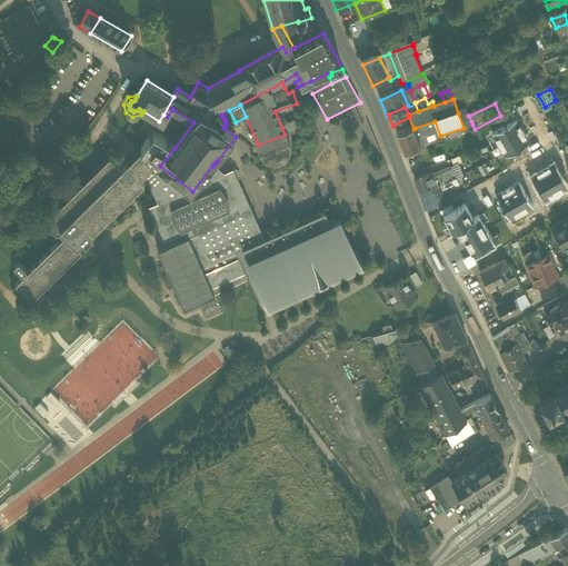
[(512,109),(500,115),(504,121),(516,115),(512,109)]
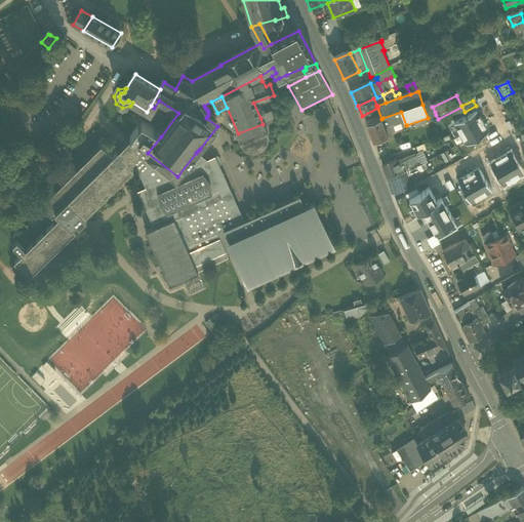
[(430,102),(422,105),(428,118),(431,117),(436,115),(435,112),(432,107),(430,102)]
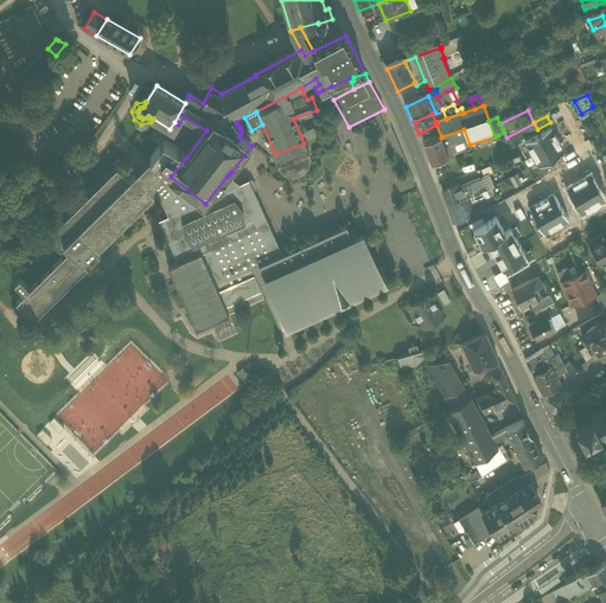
[(560,122),(554,126),(561,138),(567,134),(560,122)]
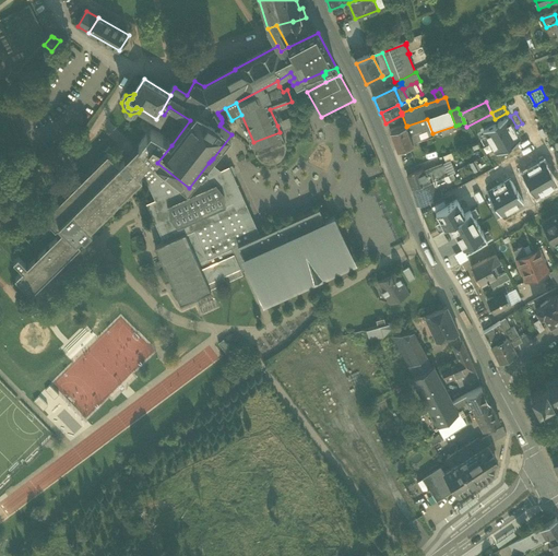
[(281,131),(282,133),(300,126),(297,118),(277,126),(280,132),(281,131)]
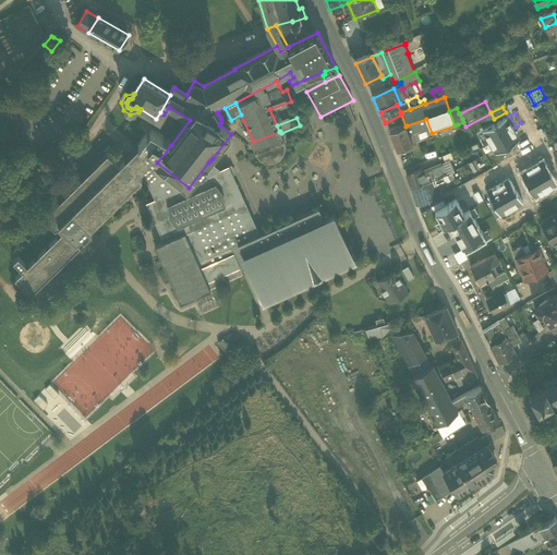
[(407,125),(413,145),(434,139),(432,133),(426,119),(407,125)]
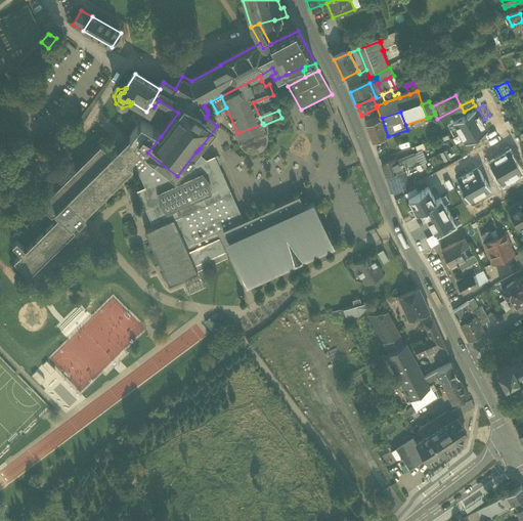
[(453,125),(460,136),(482,123),(476,113),(453,125)]
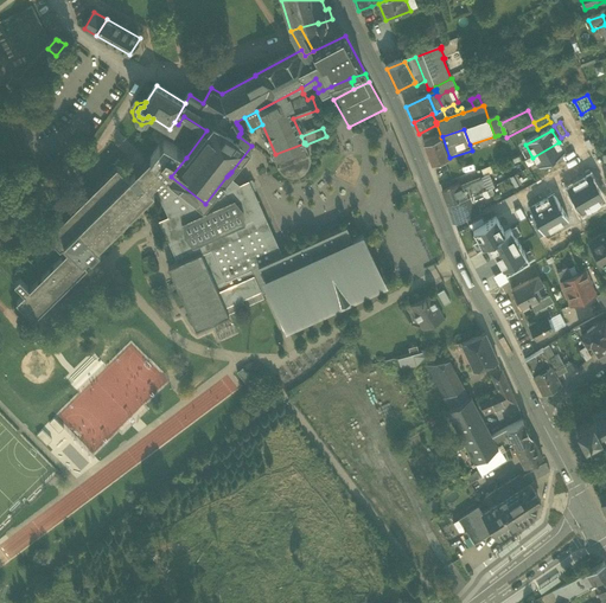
[(423,143),(432,164),(450,158),(442,136),(441,138),(423,143)]
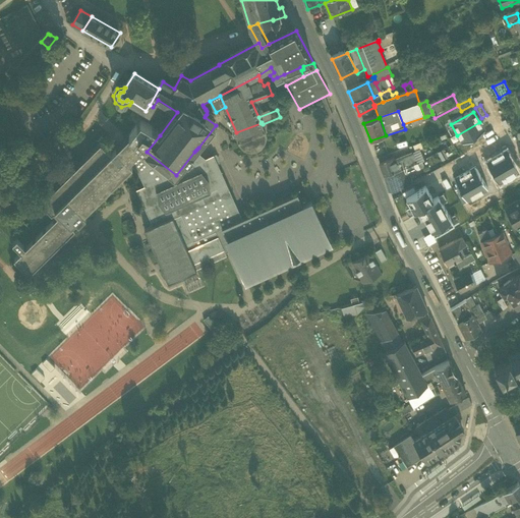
[(145,150),(147,152),(160,135),(158,133),(159,132),(141,122),(129,137),(130,138),(143,151),(143,152),(145,150)]
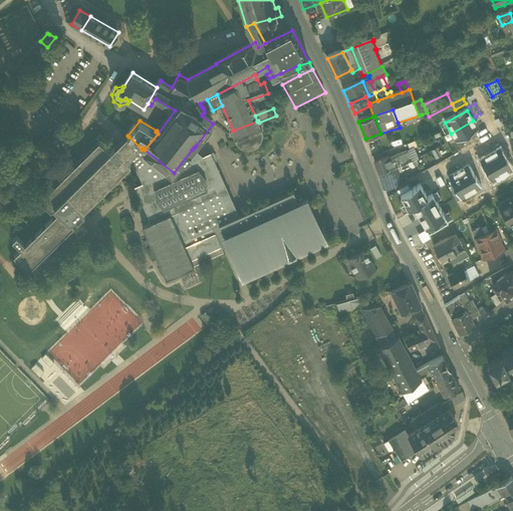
[(258,120),(257,121),(233,131),(232,132),(237,144),(240,146),(244,149),(247,150),(250,150),(254,149),(257,147),(260,145),(262,140),(263,137),(263,132),(259,122),(258,120)]
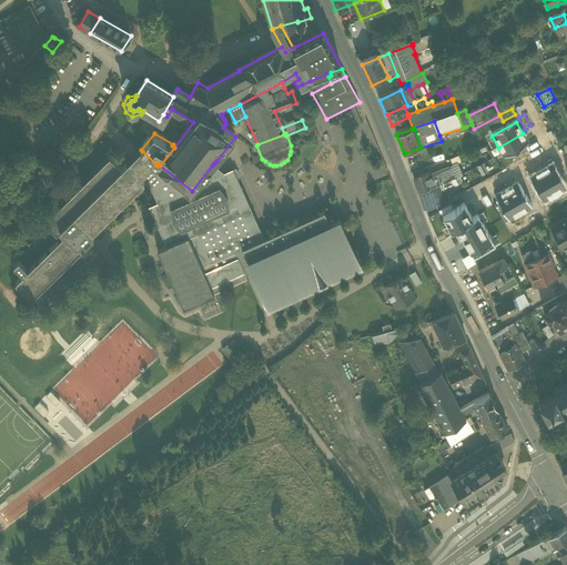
[(529,145),(523,133),(498,148),(505,159),(529,145)]
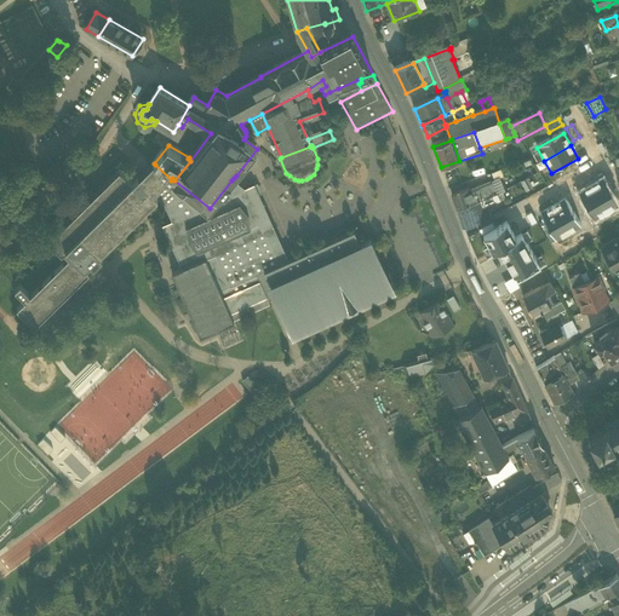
[(86,271),(91,265),(99,257),(158,201),(159,200),(154,195),(171,179),(155,165),(132,186),(64,254),(64,255),(69,260),(32,298),(21,287),(16,293),(26,303),(18,311),(35,329),(90,275),(86,271)]
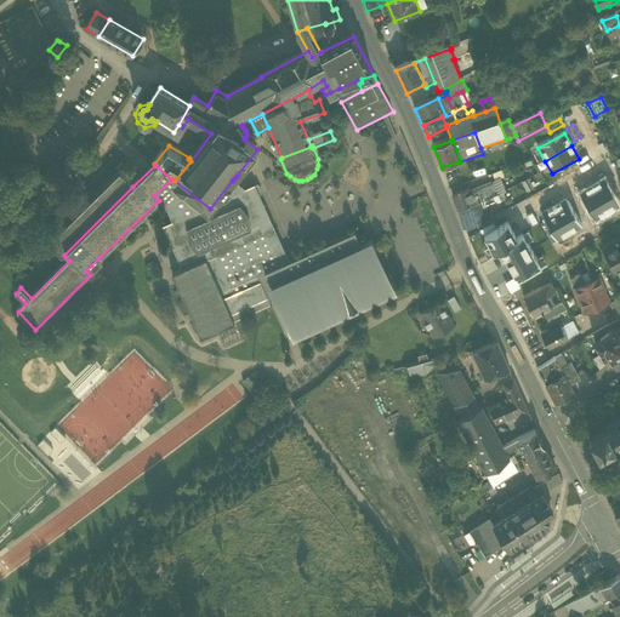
[(585,177),(581,171),(569,178),(573,184),(585,177)]
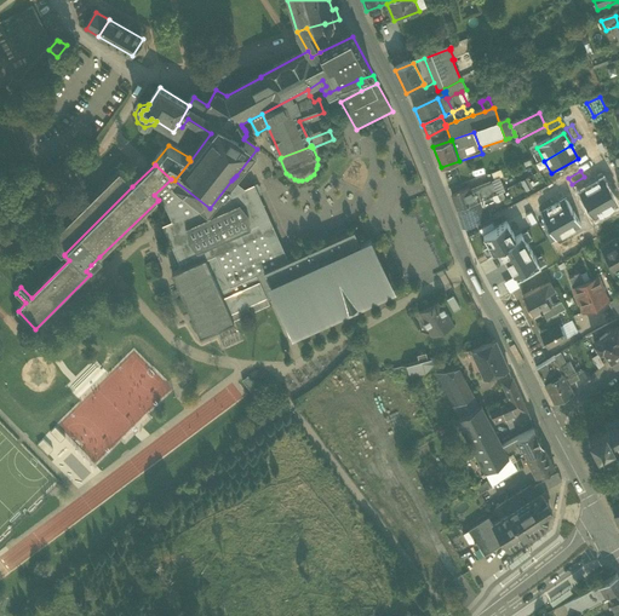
[(62,257),(64,255),(64,254),(132,186),(120,173),(49,243),(62,257)]
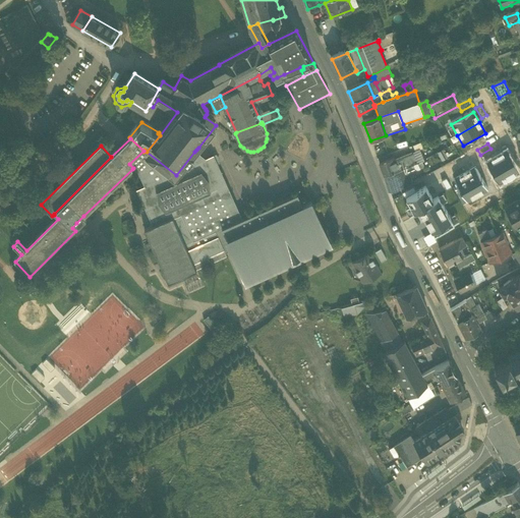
[(143,152),(143,151),(129,164),(133,168),(132,169),(139,174),(146,188),(137,192),(154,228),(173,219),(173,220),(182,216),(223,197),(207,161),(194,152),(176,175),(147,152),(145,150),(143,152)]
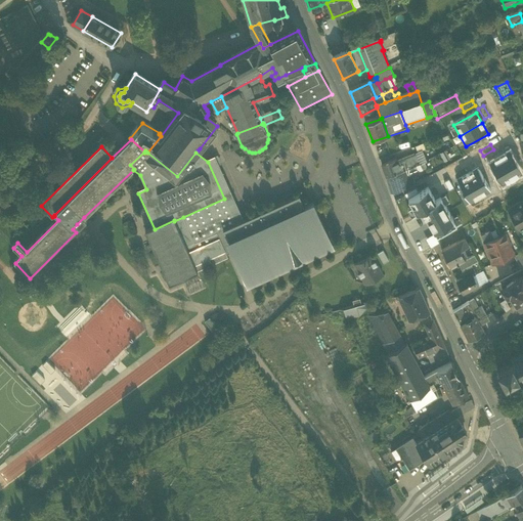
[(450,162),(446,153),(440,156),(445,165),(450,162)]
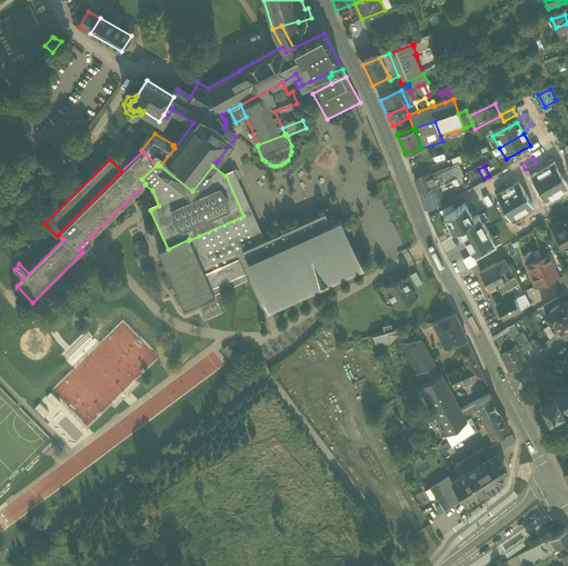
[(544,172),(558,197),(567,191),(567,187),(556,166),(544,172)]
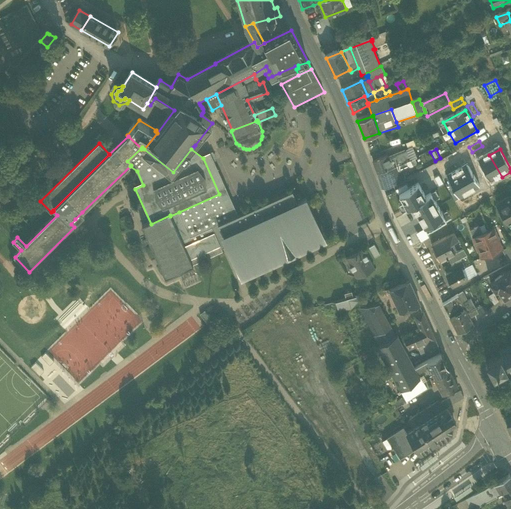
[(414,150),(407,153),(411,162),(418,160),(414,150)]
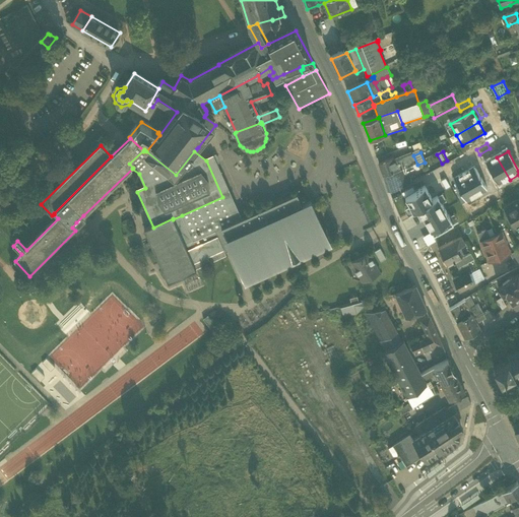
[(379,166),(384,178),(403,171),(417,165),(413,155),(395,163),(394,159),(379,166)]
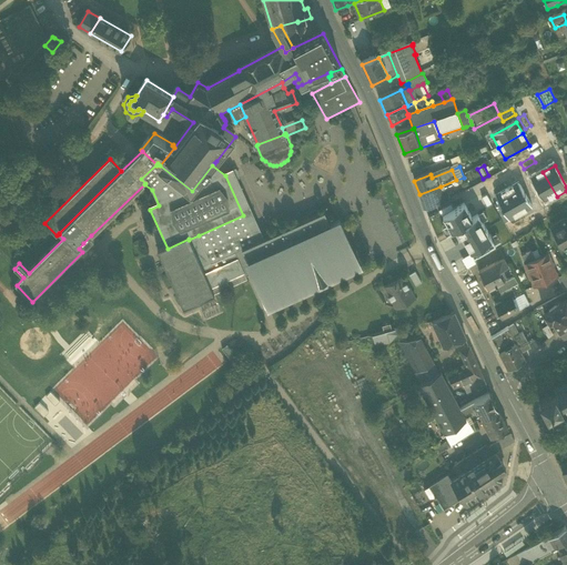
[(233,172),(225,175),(243,215),(256,244),(264,241),(233,172)]
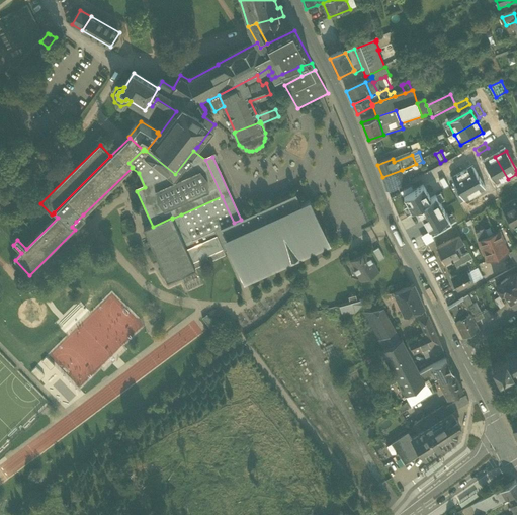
[(508,179),(495,157),(485,163),(490,172),(496,183),(497,185),(508,179)]
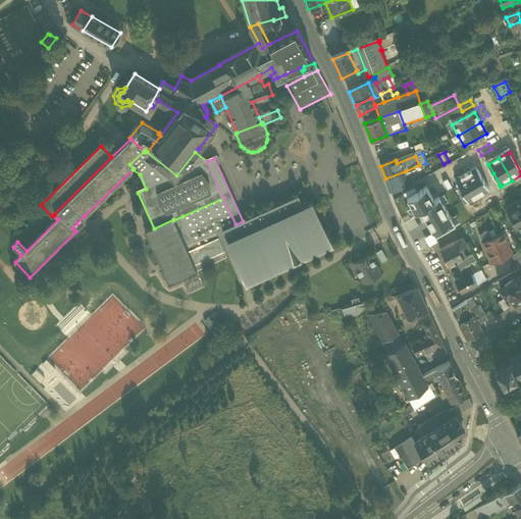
[(405,171),(407,176),(410,174),(421,170),(419,165),(405,171)]
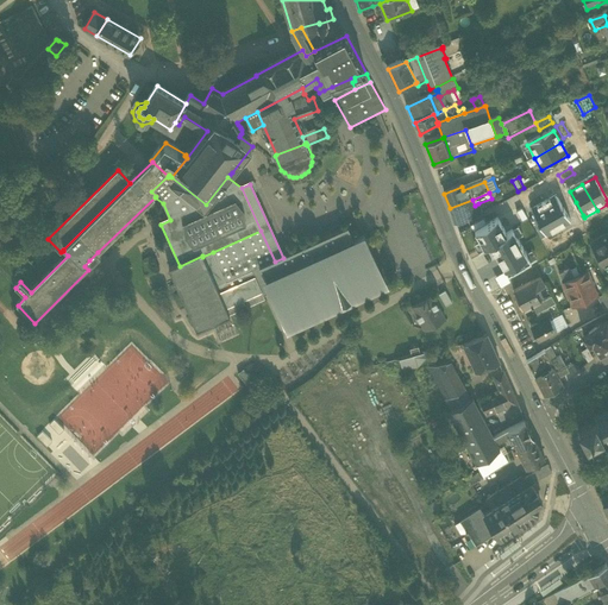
[(545,206),(559,231),(571,224),(571,222),(564,209),(557,197),(545,206)]
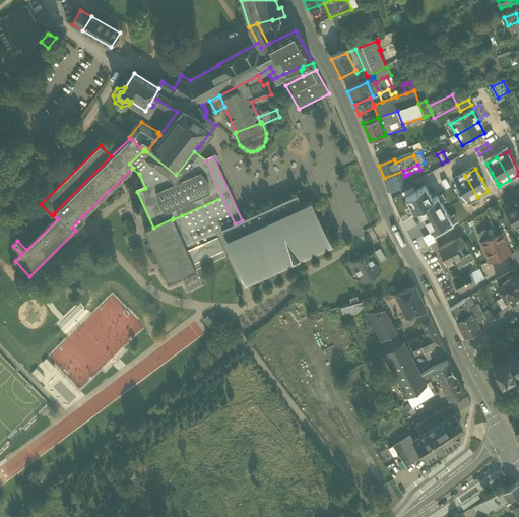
[(405,176),(403,171),(384,178),(388,192),(399,189),(403,187),(399,178),(405,176)]
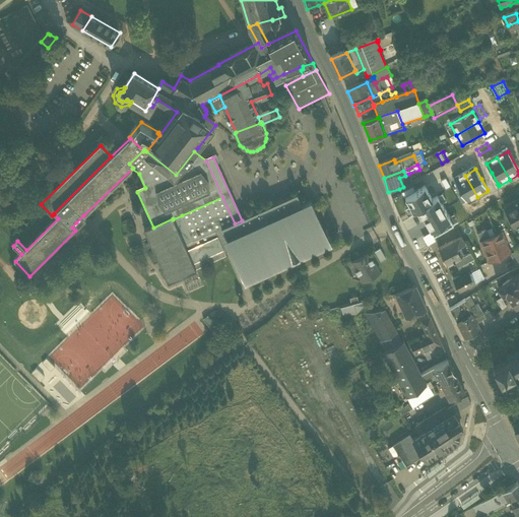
[(498,184),(492,173),(487,176),(493,187),(498,184)]
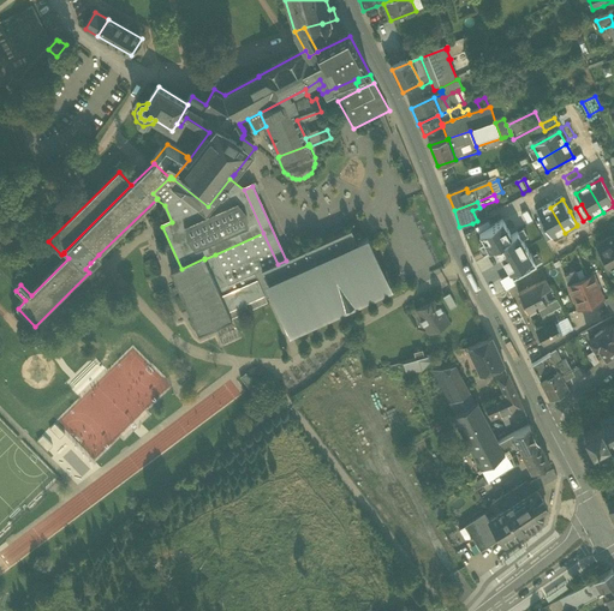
[(489,219),(483,205),(480,208),(472,210),(477,221),(478,223),(489,219)]
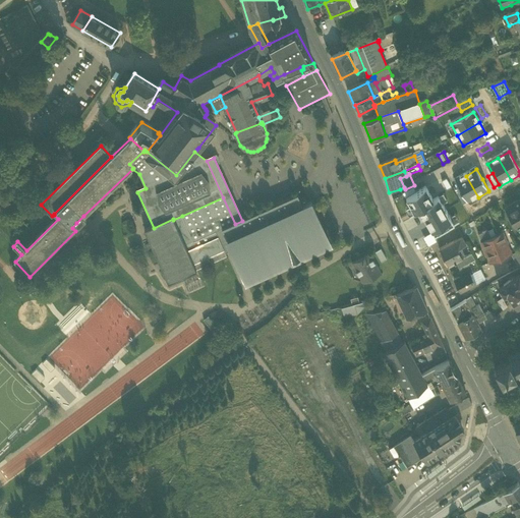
[(478,197),(466,176),(455,181),(461,191),(466,202),(467,204),(478,197)]
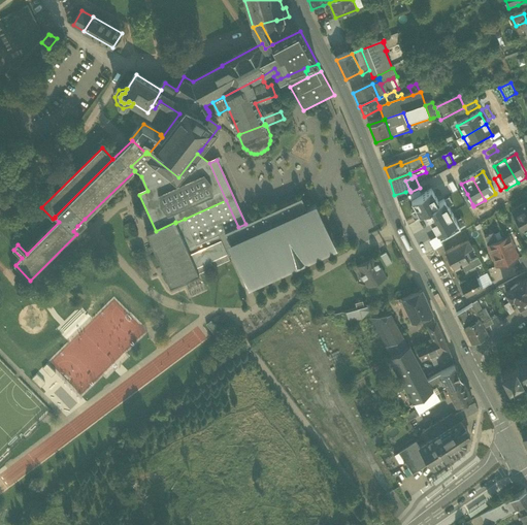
[(500,190),(494,178),(489,182),(495,193),(500,190)]
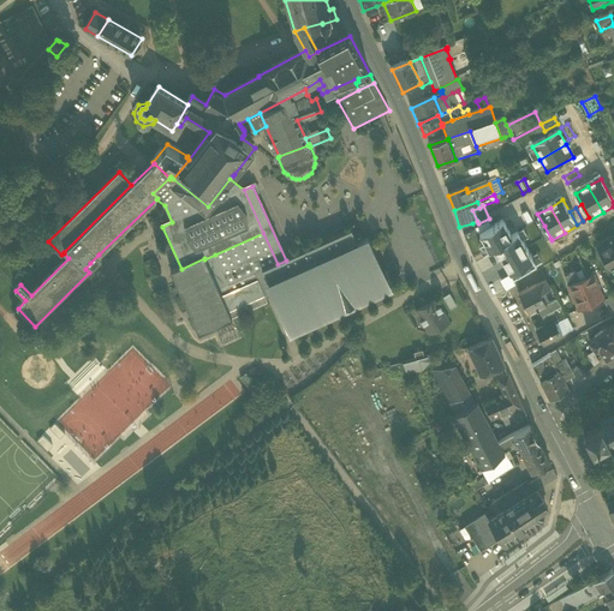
[(528,213),(522,215),(529,227),(534,223),(528,213)]
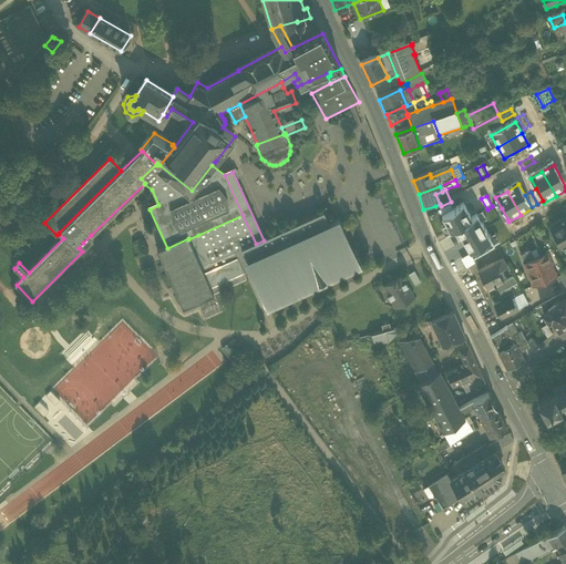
[(451,205),(439,213),(441,218),(454,211),(451,205)]
